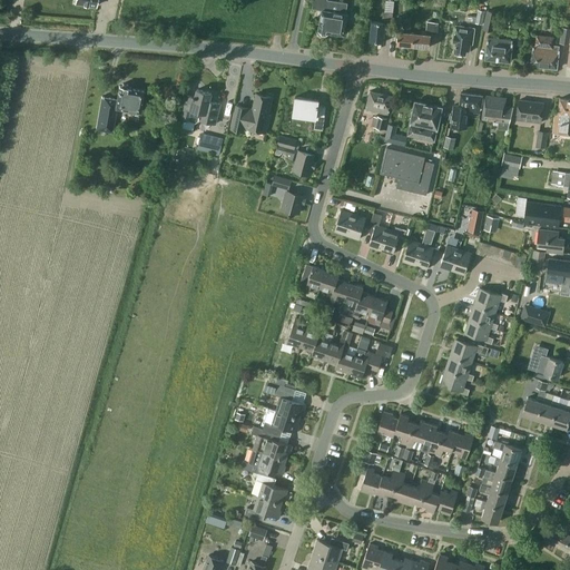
[(345,13),(347,2),(331,0),(313,0),(312,6),(323,7),(318,30),(322,33),(325,35),(330,32),(330,31),(344,35),(347,13),(345,13)]
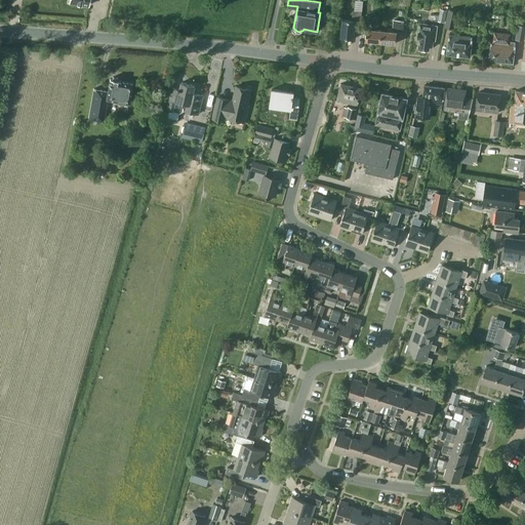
[(444,22),(447,10),(440,8),(438,21),(444,22)]
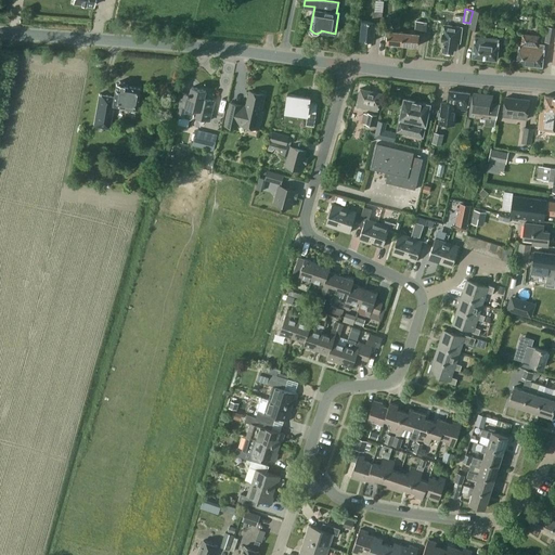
[(483,12),(474,10),(469,28),(479,31),(483,12)]
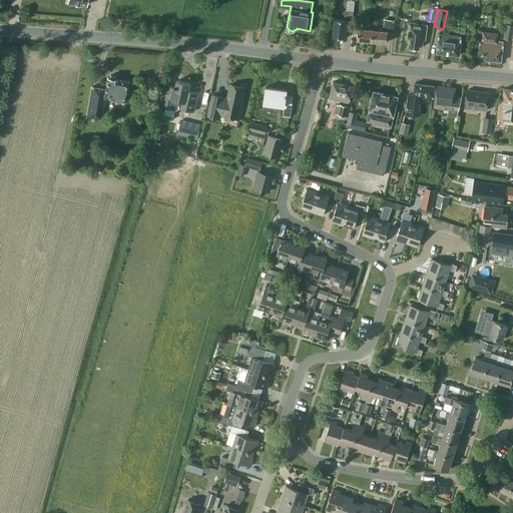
[(352,23),(354,11),(345,10),(344,20),(335,19),(333,36),(345,38),(347,23),(352,23)]
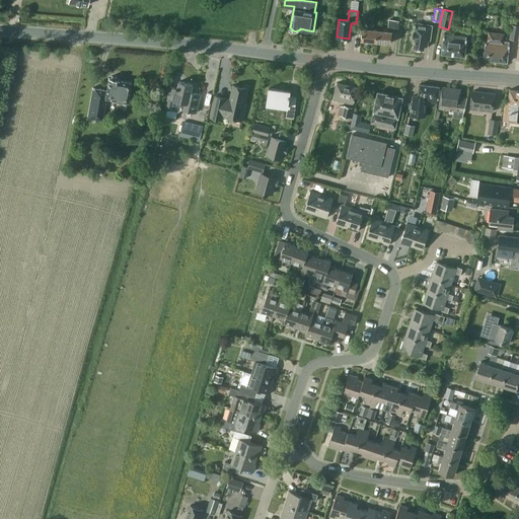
[(361,40),(376,41),(377,29),(373,29),(374,17),(373,17),(373,14),(369,13),(369,17),(368,17),(367,28),(362,28),(361,40)]
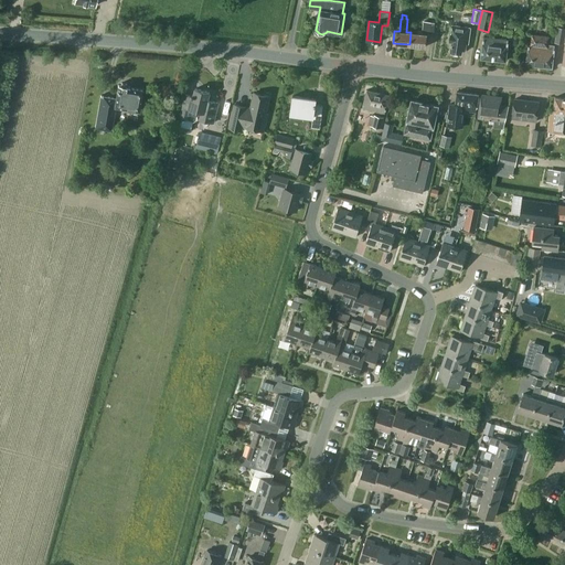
[(417,45),(426,46),(427,32),(434,33),(435,22),(424,21),(423,34),(411,32),(409,44),(409,46),(417,48),(417,45)]
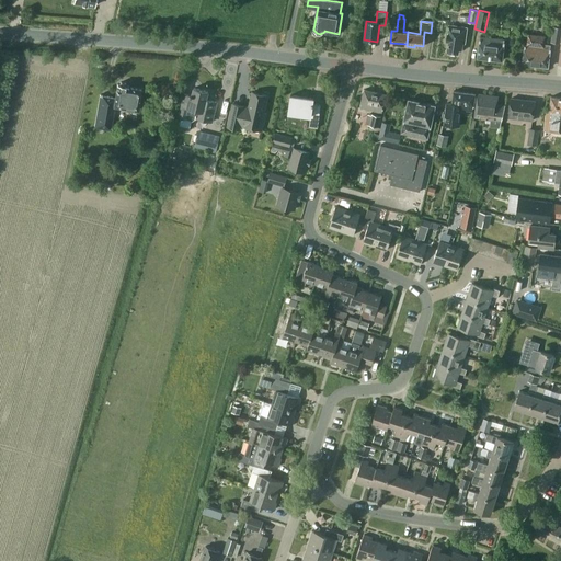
[(465,43),(467,27),(449,24),(448,33),(447,33),(446,39),(449,41),(447,50),(448,50),(450,54),(455,54),(457,52),(458,52),(459,47),(462,47),(462,43),(465,43)]
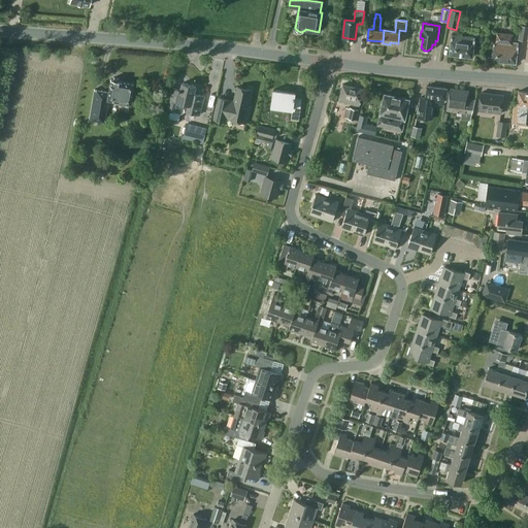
[(516,63),(518,45),(518,42),(513,41),(514,34),(497,32),(496,42),(494,42),(492,60),(516,63)]
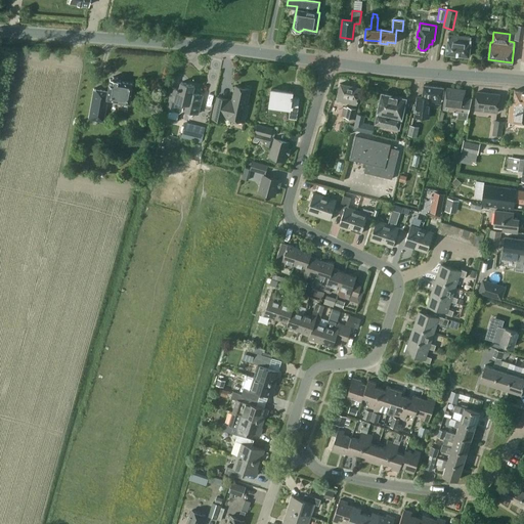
[(469,56),(471,37),(448,34),(446,53),(469,56)]
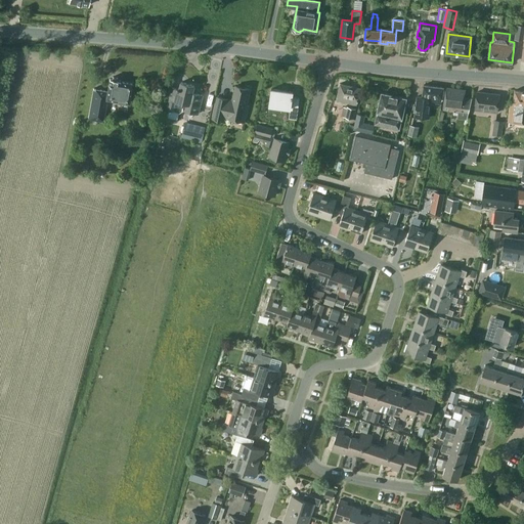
[(128,103),(131,88),(133,88),(134,84),(119,81),(120,80),(119,80),(117,77),(113,77),(111,79),(110,78),(106,91),(93,88),(88,119),(102,121),(106,99),(128,103)]
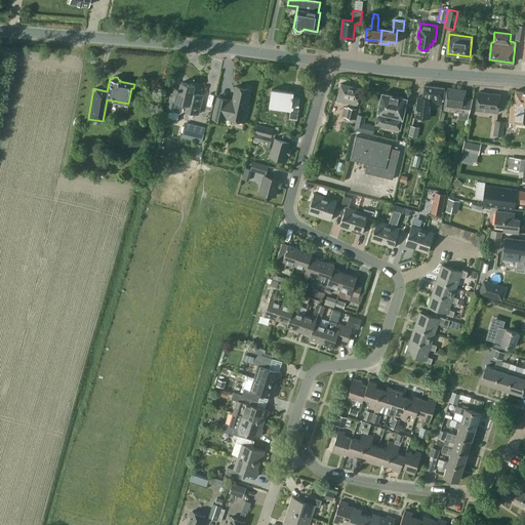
[(182,82),(179,88),(172,86),(166,110),(179,113),(184,110),(198,114),(203,95),(193,92),(195,85),(182,82)]
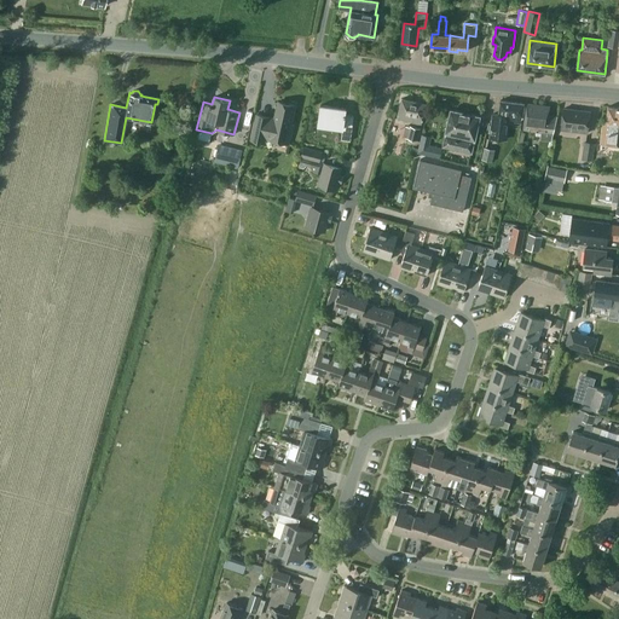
[(421,123),(426,104),(401,98),(397,119),(408,121),(421,123)]
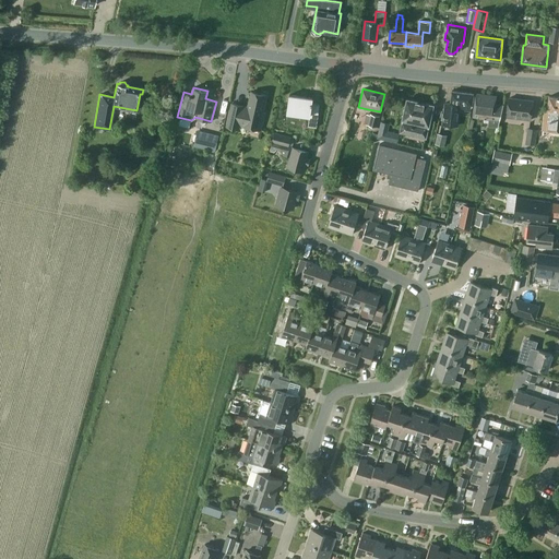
[(472,106),(474,93),(452,91),(450,104),(445,103),(443,122),(456,123),(458,109),(471,110),(472,106)]
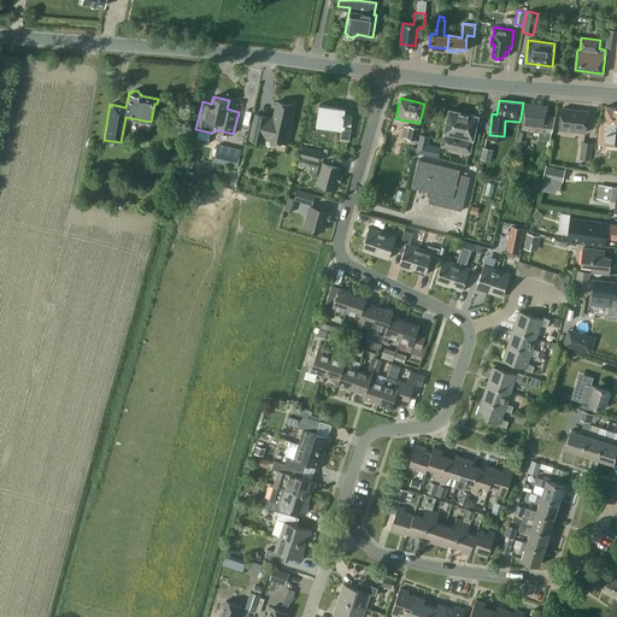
[(289,128),(294,105),(277,101),(274,118),(256,113),(250,140),(263,142),(264,137),(288,144),(292,128),(289,128)]
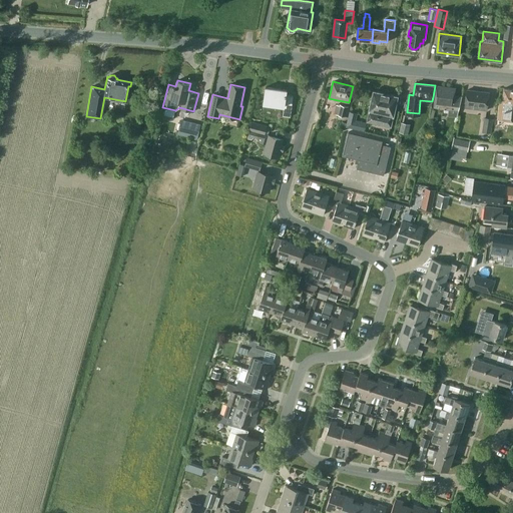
[(434,106),(449,108),(448,115),(457,116),(462,96),(455,95),(455,88),(436,85),(434,106)]
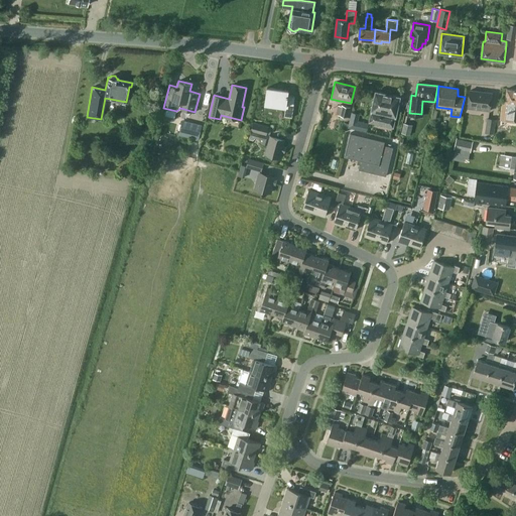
[(292,117),(295,97),(288,96),(289,91),(267,88),(265,103),(285,106),(284,116),(292,117)]
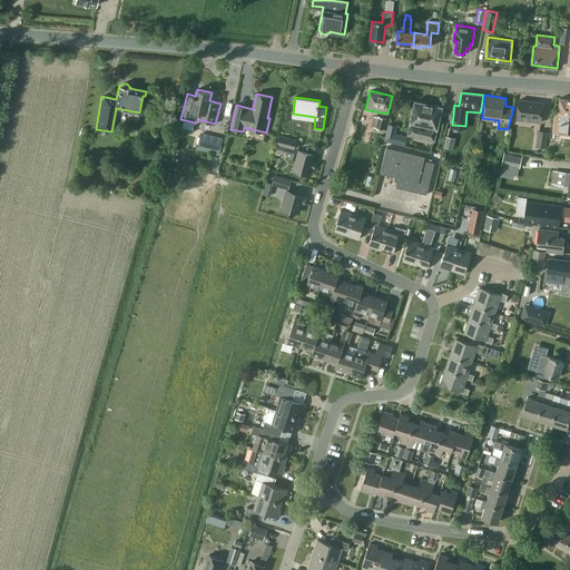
[(569,98),(560,98),(559,111),(556,111),(552,133),(569,135),(569,98)]
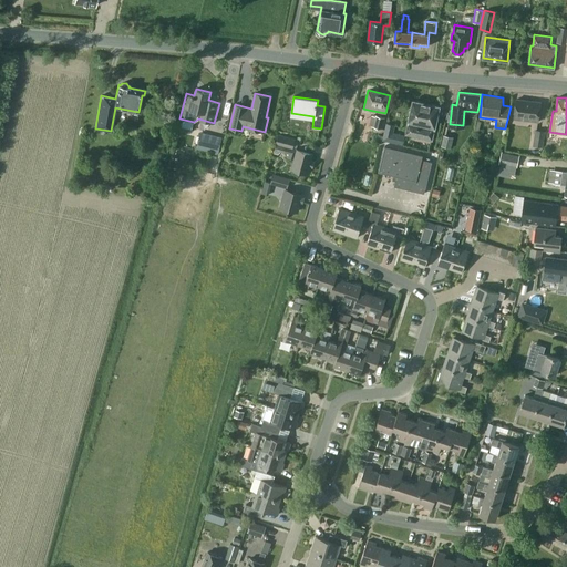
[(540,102),(516,99),(514,119),(538,122),(540,102)]
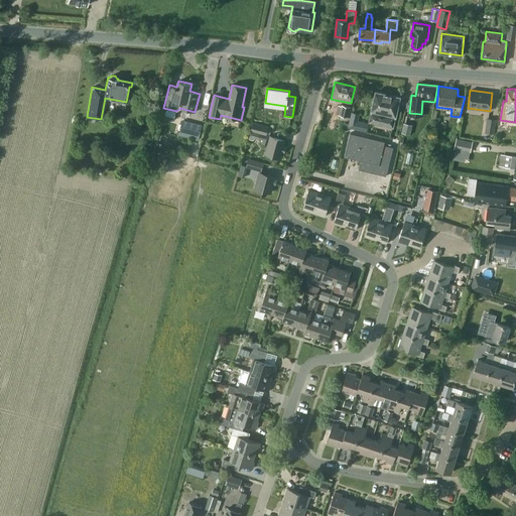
[(395,117),(400,97),(375,91),(371,112),(369,122),(393,127),(395,117)]
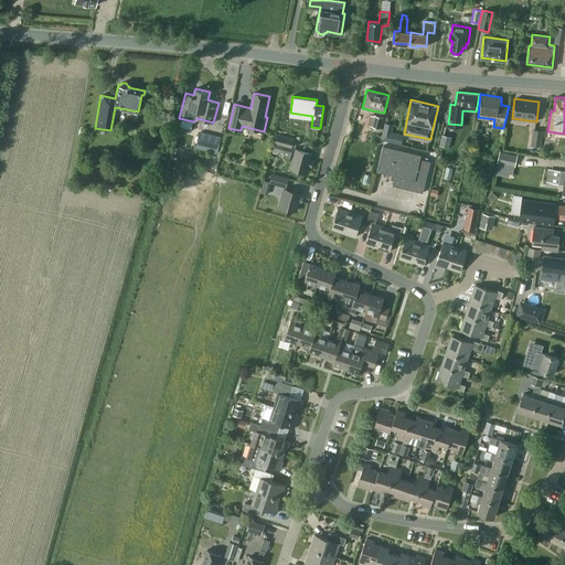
[(382,128),(384,117),(374,115),(374,116),(370,115),(368,125),(382,128)]
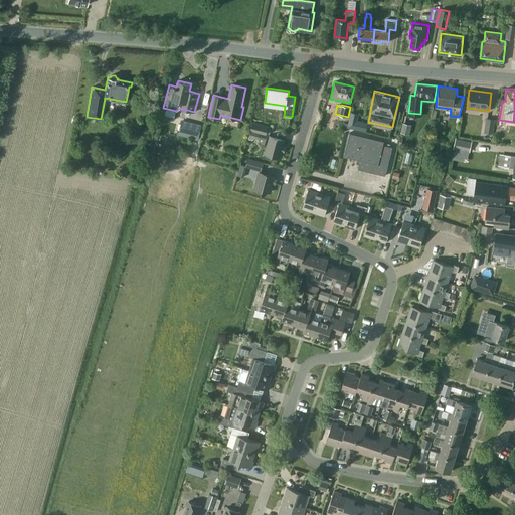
[(486,118),(484,132),(493,134),(495,119),(486,118)]
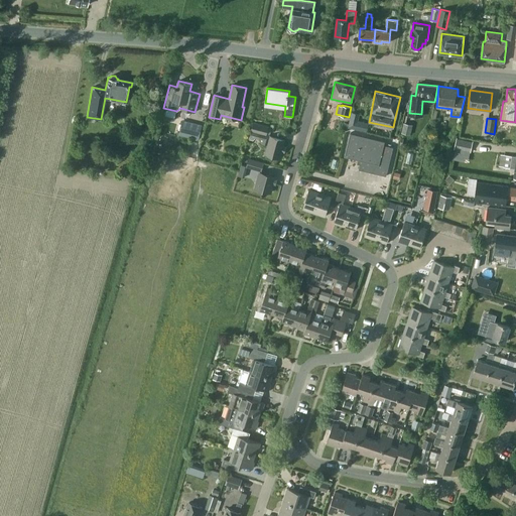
[(199,140),(202,125),(182,120),(181,124),(179,124),(177,130),(179,130),(178,135),(199,140)]
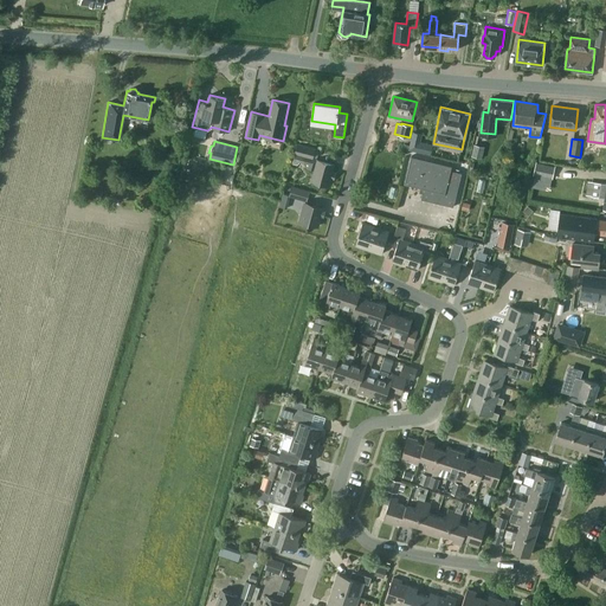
[(433,144),(417,141),(414,150),(431,155),(433,144)]
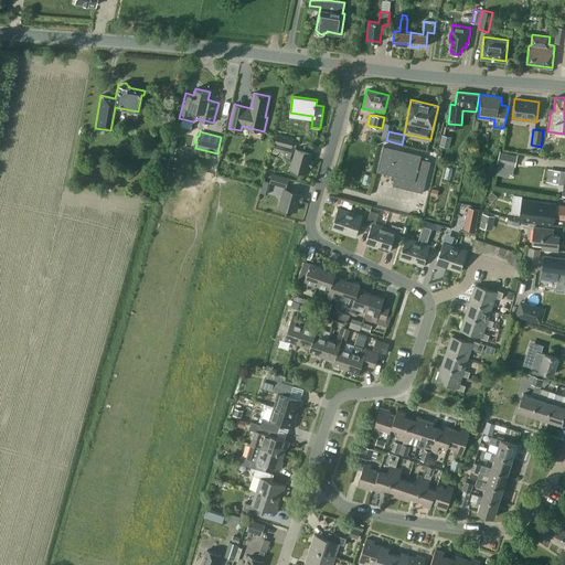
[(291,148),(294,138),(277,134),(275,144),(274,149),(284,152),(285,146),(291,148)]
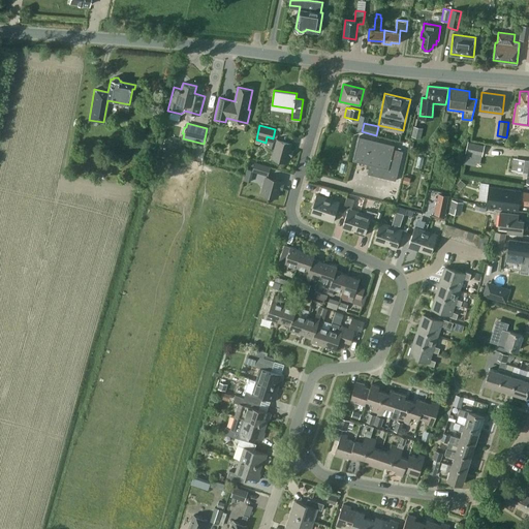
[(411,135),(421,137),(423,128),(413,126),(411,135)]
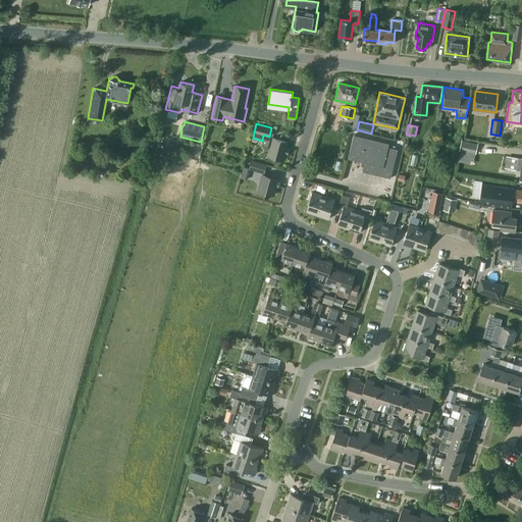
[(390,177),(398,149),(388,147),(389,143),(355,134),(349,158),(365,162),(363,171),(390,177)]
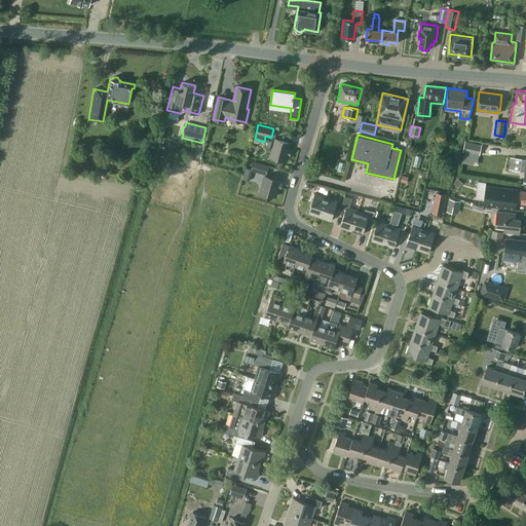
[(286,160),(287,154),(290,155),(291,150),(289,149),(291,143),(275,139),(275,140),(272,139),(269,141),(268,143),(270,147),(273,147),(270,156),(286,160)]
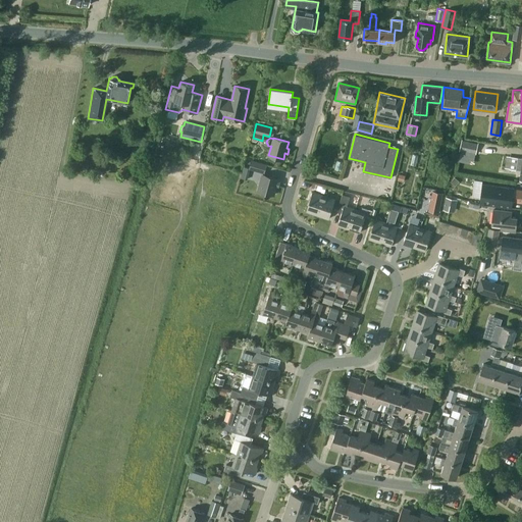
[(459,150),(475,154),(478,144),(462,140),(459,150)]
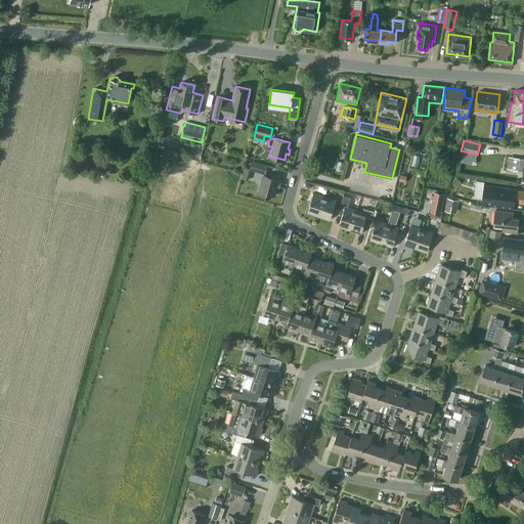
[(167,143),(159,141),(157,147),(165,149),(167,143)]
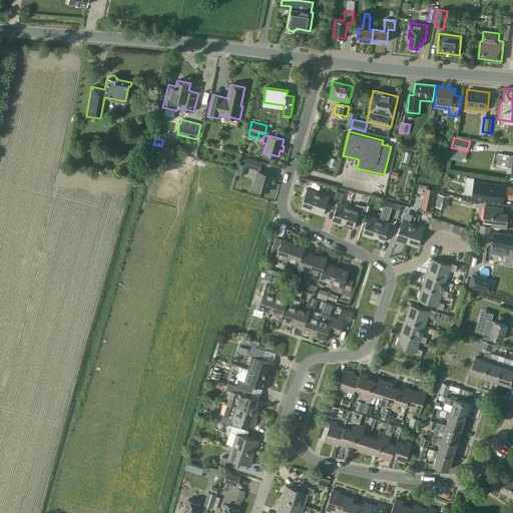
[(507,167),(507,166),(512,167),(511,176),(512,176),(512,154),(509,154),(498,153),(496,164),(501,165),(501,166),(507,167)]
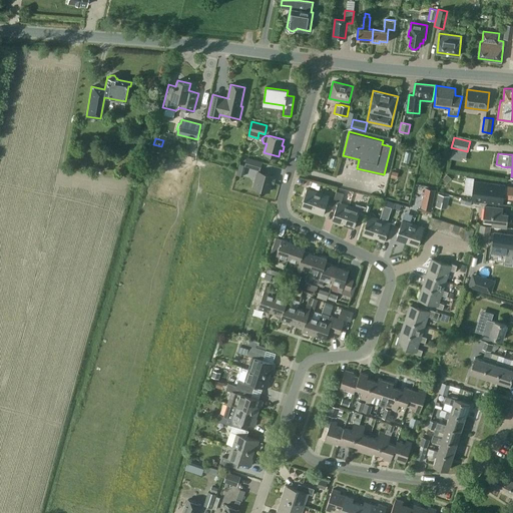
[(260,170),(263,161),(247,157),(244,165),(260,170)]
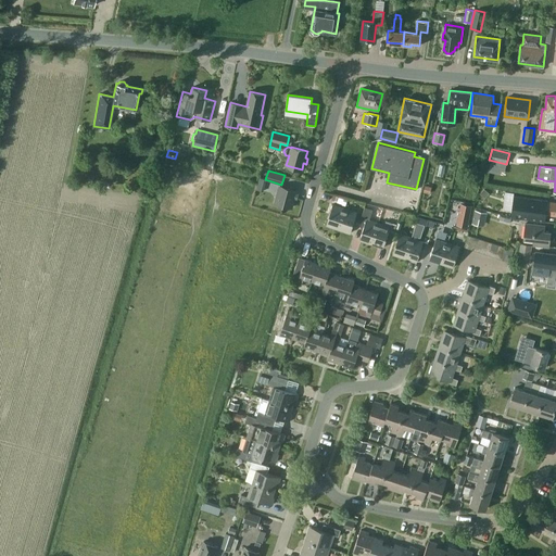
[(280,186),(275,203),(291,207),(297,190),(280,186)]
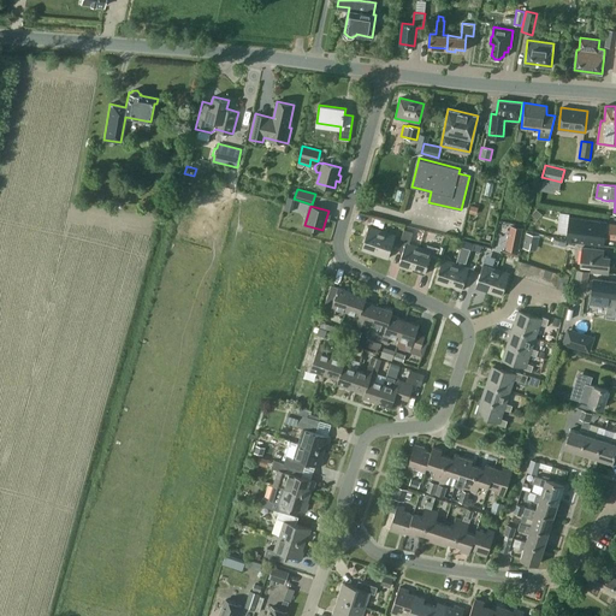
[(560,212),(560,214),(557,231),(567,232),(569,217),(569,213),(560,212)]
